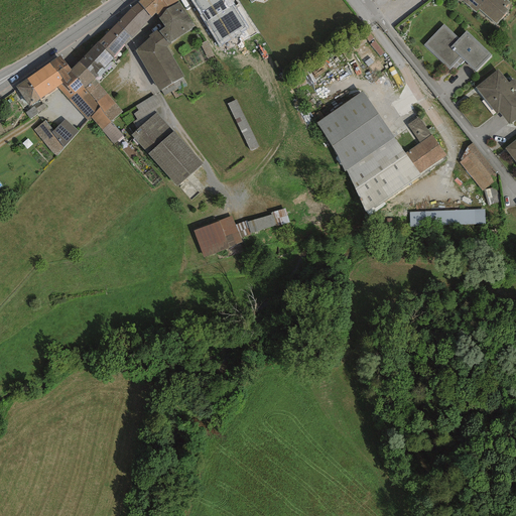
[(140,0),(138,2),(151,17),(155,13),(159,18),(166,9),(178,2),(176,0),(140,0)]
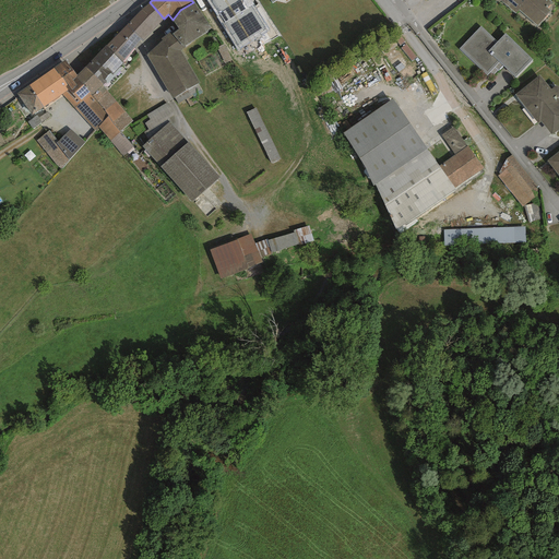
[(249,0),(205,0),(238,50),(270,31),(249,0)]
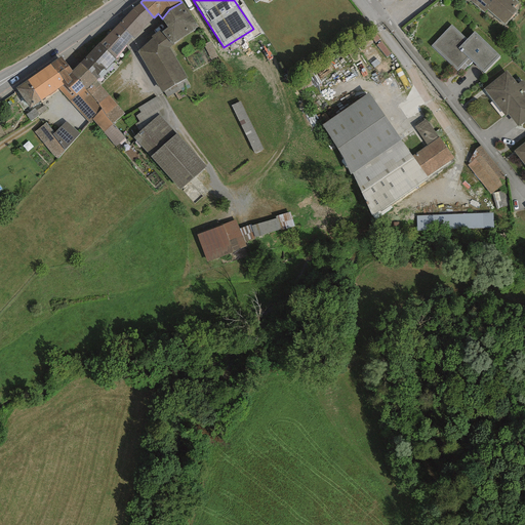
[(487,9),(505,25),(517,10),(514,7),(518,3),(515,0),(468,0),(484,13),(487,9)]
